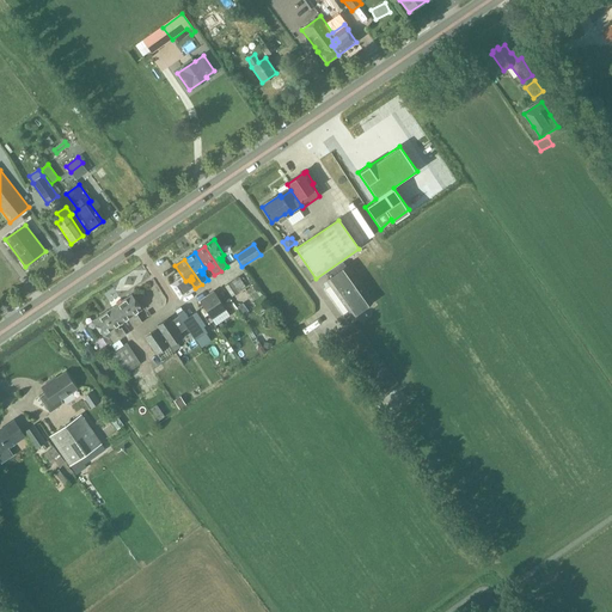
[(353,316),(372,303),(347,265),(328,280),(353,316)]
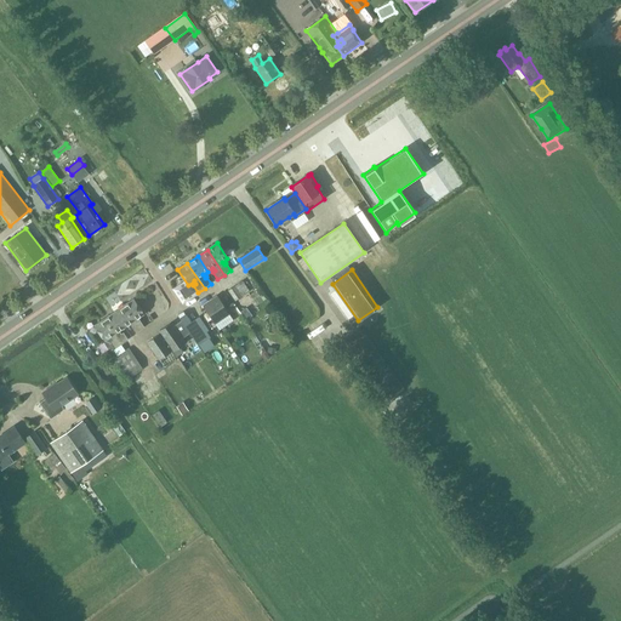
[(178,300),(189,295),(183,280),(172,285),(178,300)]
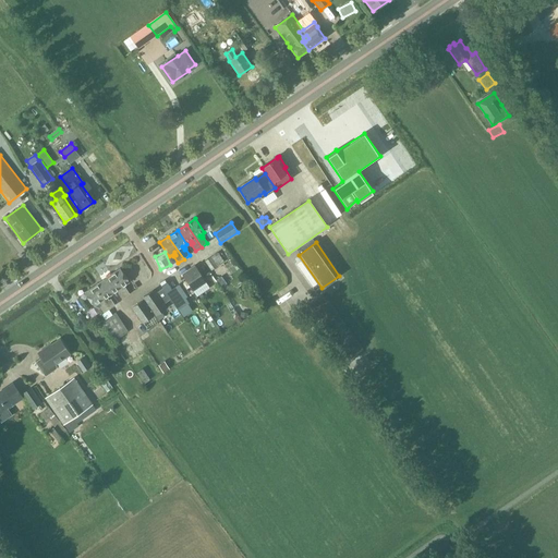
[(225,262),(218,253),(205,262),(211,270),(225,262)]
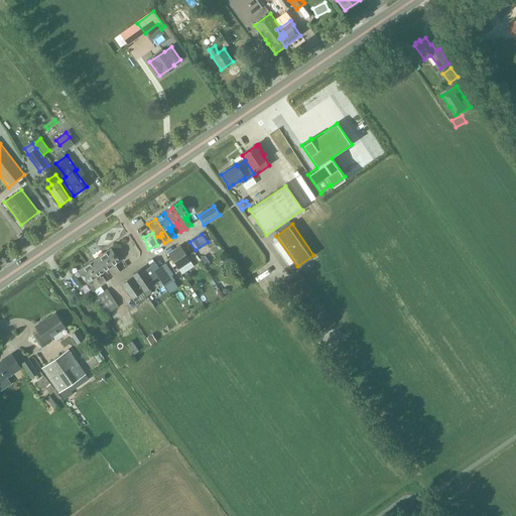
[(185,241),(181,243),(187,253),(191,250),(185,241)]
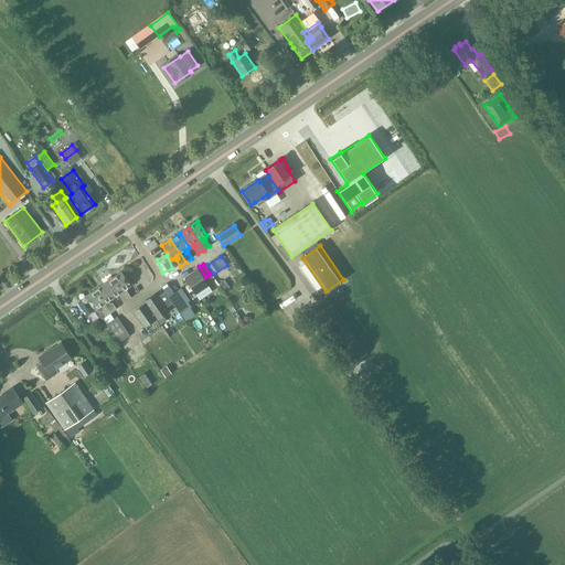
[(184,278),(195,296),(209,287),(198,269),(184,278)]
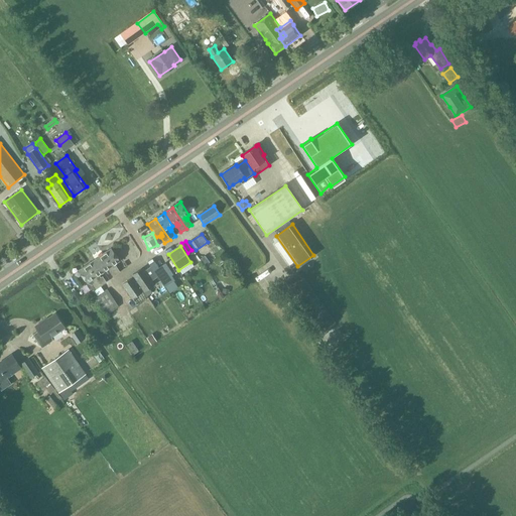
[(120,272),(115,264),(120,261),(111,249),(103,254),(116,274),(120,272)]
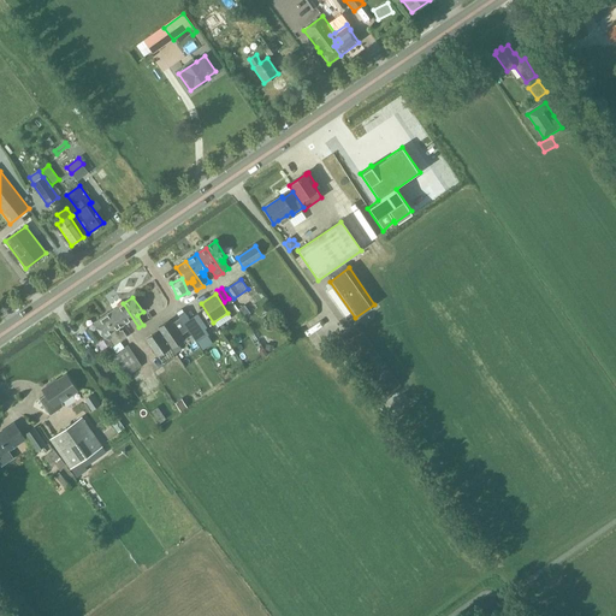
[(138,327),(123,303),(113,311),(123,325),(129,321),(135,330),(138,327)]
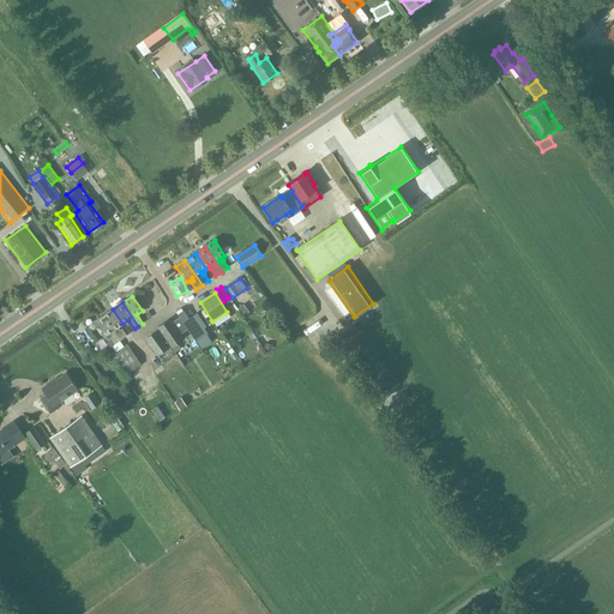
[(176,313),(179,318),(196,342),(206,335),(203,329),(205,327),(188,305),(176,313)]
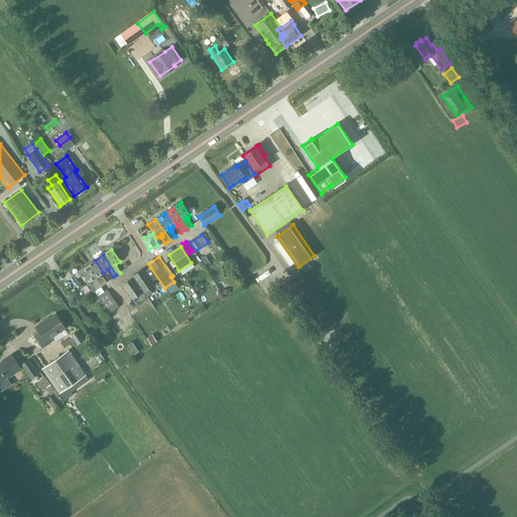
[(204,267),(209,264),(205,256),(200,261),(204,267)]
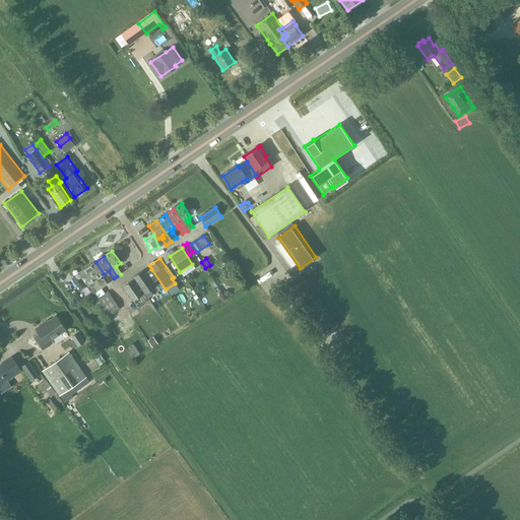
[(95,262),(87,267),(102,288),(108,284),(104,279),(102,280),(100,277),(104,274),(95,262)]
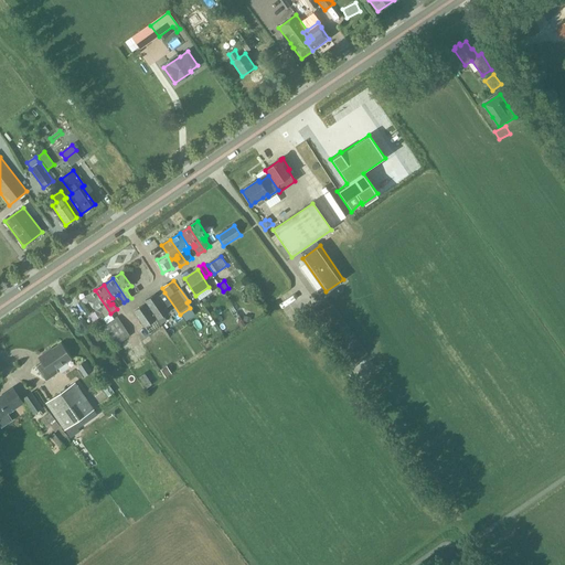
[(110,313),(95,290),(86,297),(95,310),(100,307),(103,310),(100,311),(105,318),(110,313)]
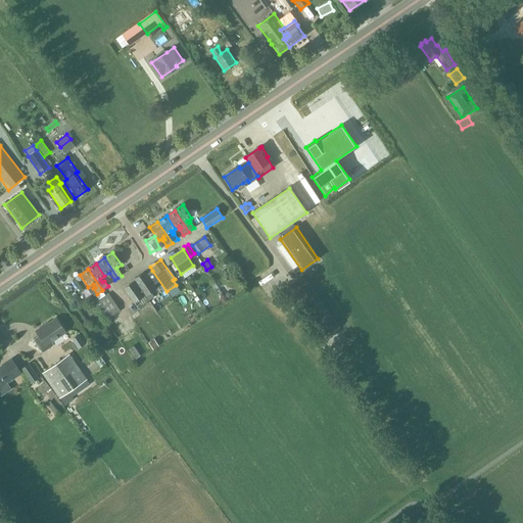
[(144,272),(134,279),(146,296),(156,289),(152,284),(158,280),(150,270),(145,274),(144,272)]
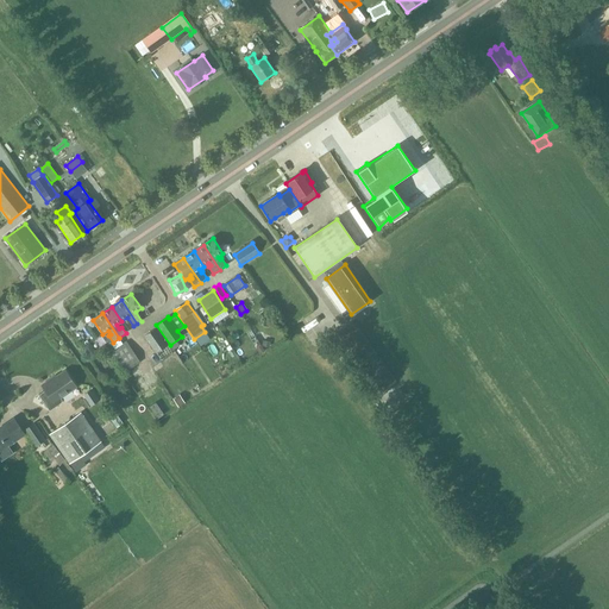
[(381,391),(395,381),(353,319),(339,331),(381,391)]
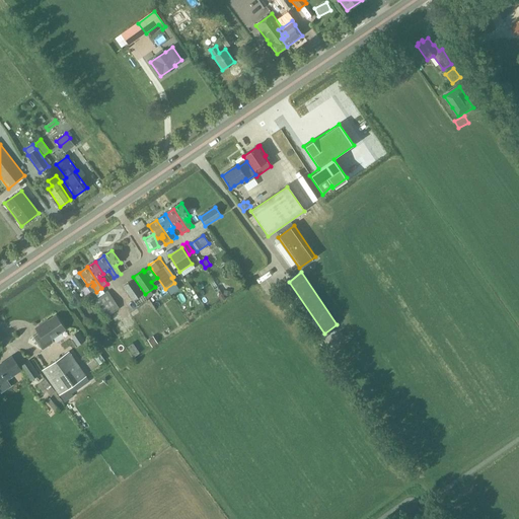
[(144,294),(133,279),(123,286),(133,301),(144,294)]
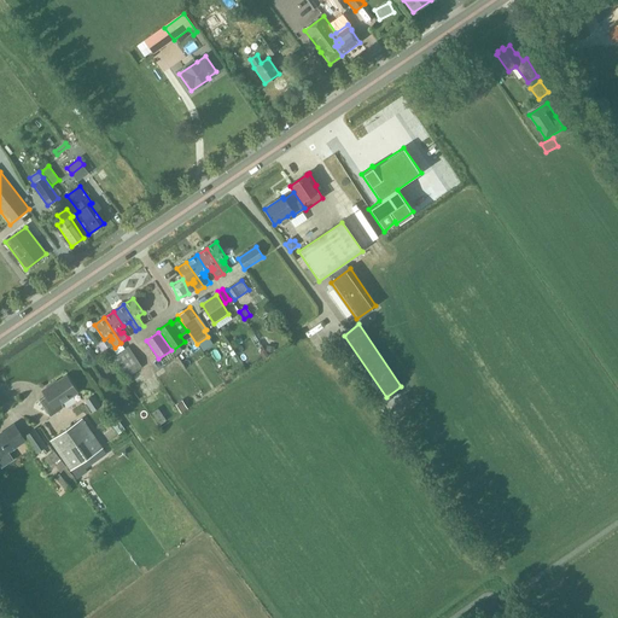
[(258,340),(252,344),(261,359),(267,355),(258,340)]
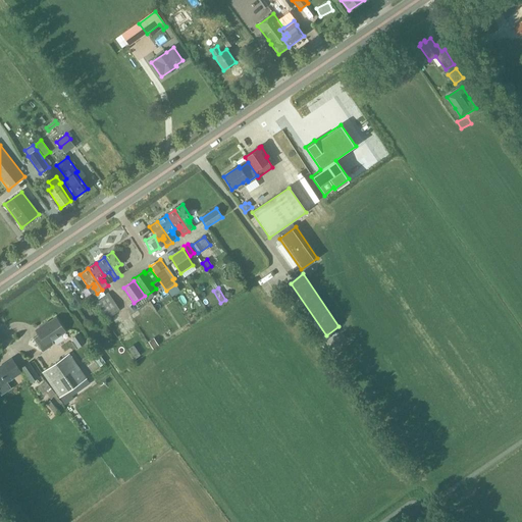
[(108,294),(95,302),(107,319),(120,311),(108,294)]
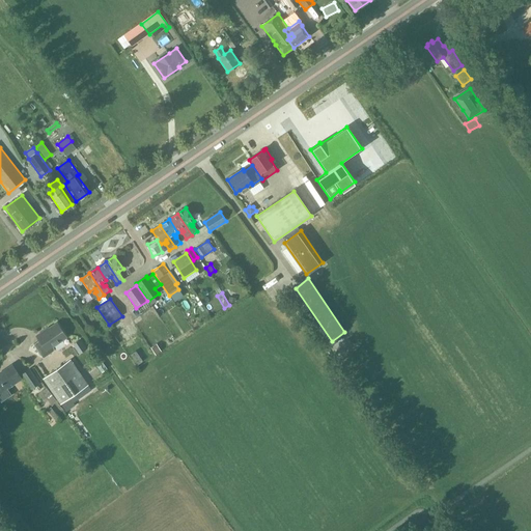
[(73,303),(77,309),(80,306),(81,304),(78,300),(73,303)]
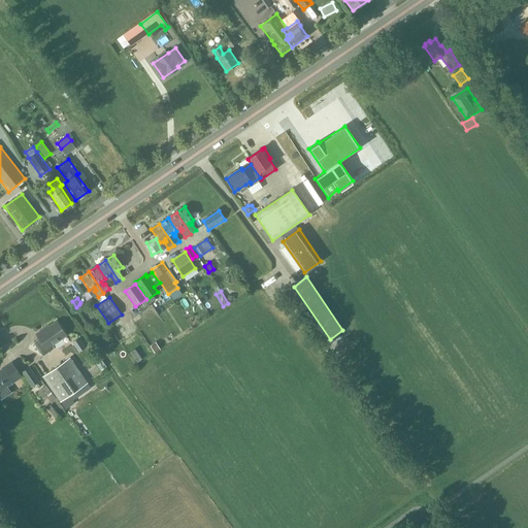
[(85,314),(95,307),(91,300),(80,305),(85,314)]
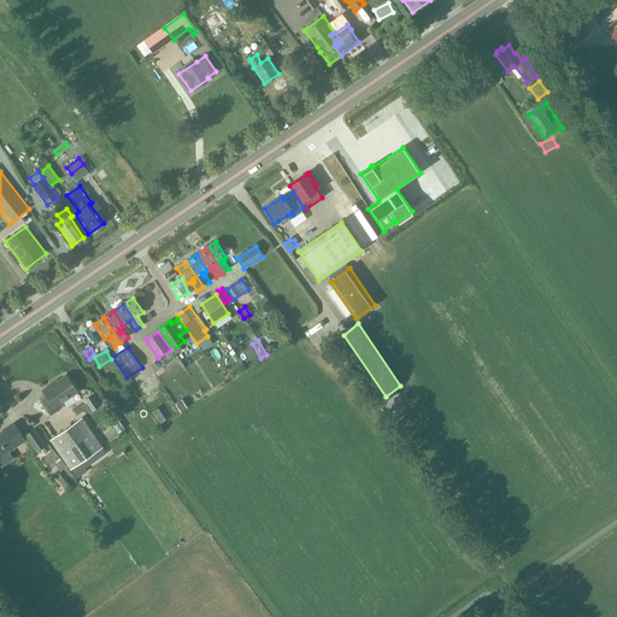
[(62,403),(77,392),(66,376),(52,386),(52,385),(42,391),(46,395),(39,400),(50,417),(63,409),(63,405),(62,403)]
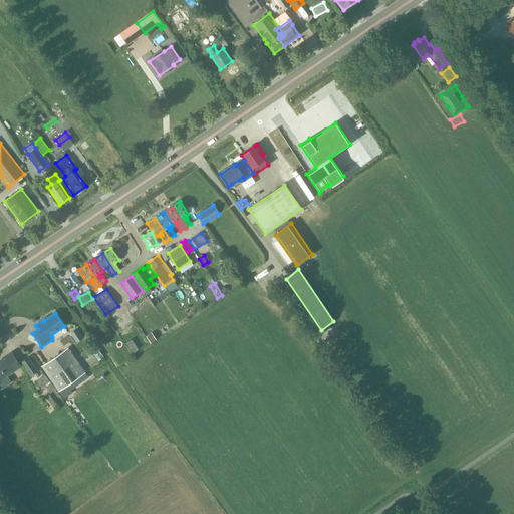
[(76,328),(70,332),(76,341),(82,337),(76,328)]
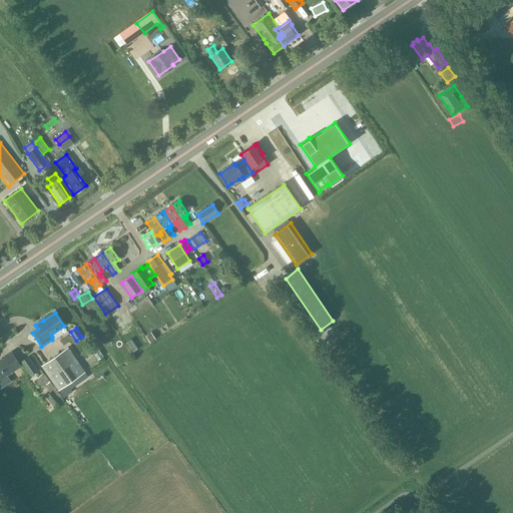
[(148,342),(155,341),(153,334),(146,336),(148,342)]
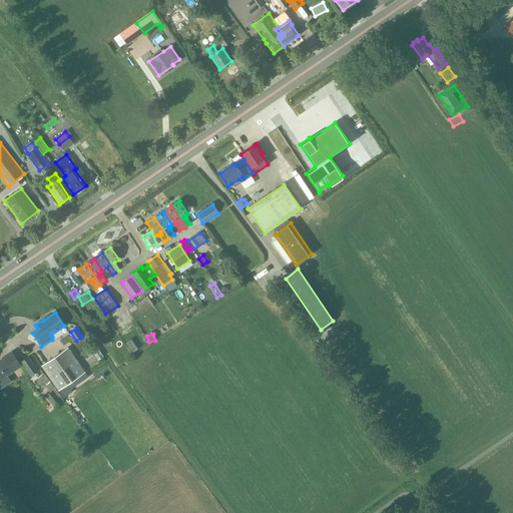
[(111,338),(117,347),(121,345),(115,335),(111,338)]
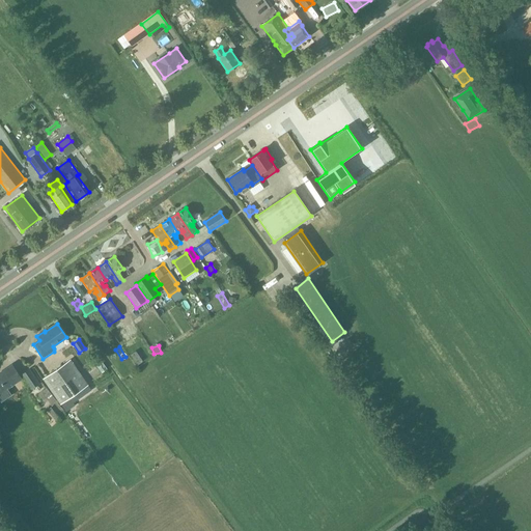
[(128,368),(133,366),(130,358),(123,360),(128,368)]
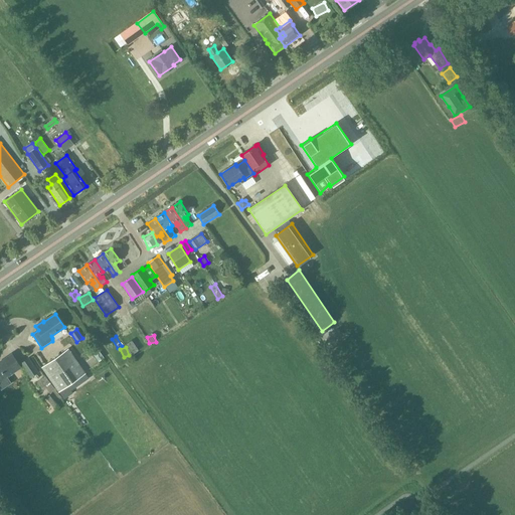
[(68,349),(41,367),(61,396),(63,399),(72,393),(70,390),(78,385),(89,378),(86,373),(68,349)]
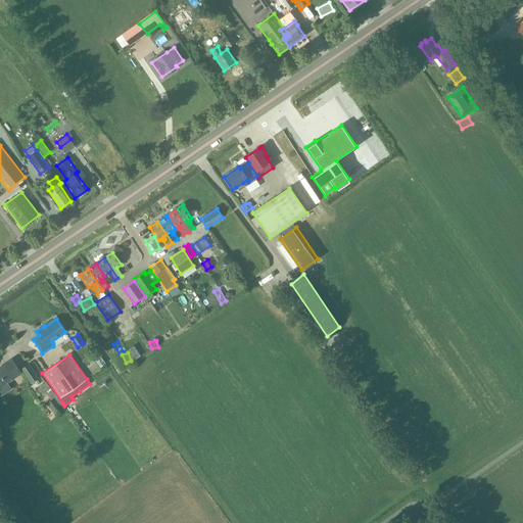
[(99,355),(94,358),(97,365),(102,363),(99,355)]
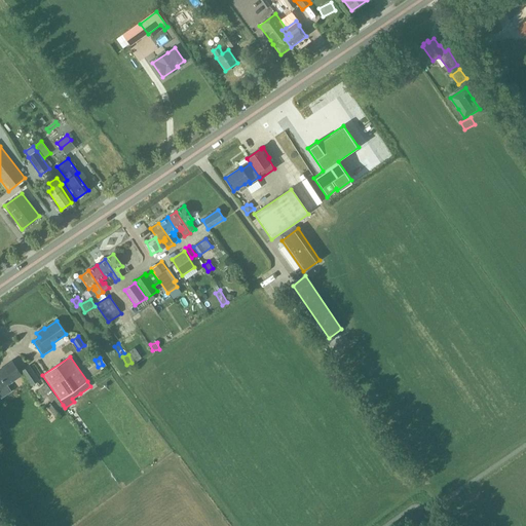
[(0,372),(0,396),(1,398),(11,390),(7,385),(22,375),(11,362),(0,370),(1,371),(0,372)]
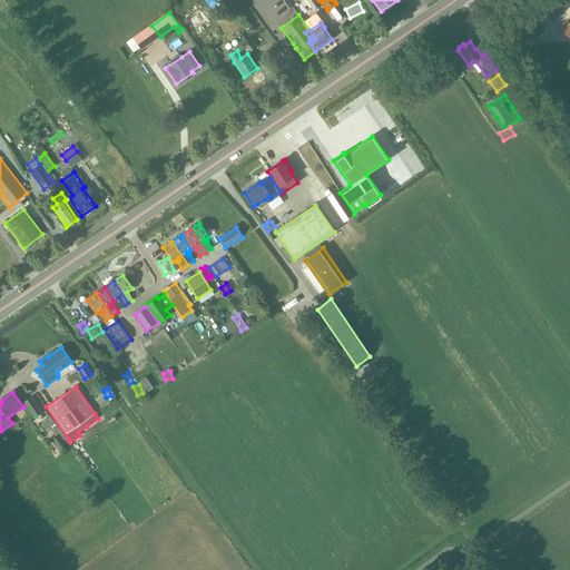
[(22,402),(33,419),(42,412),(32,396),(22,402)]
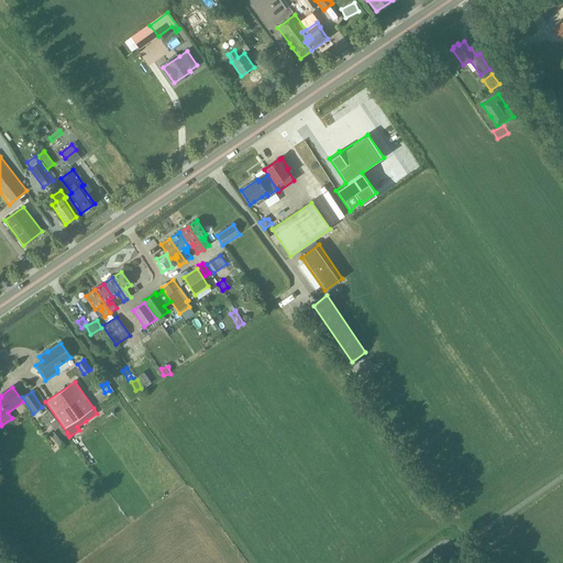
[(70,439),(50,411),(43,416),(55,431),(51,434),(59,448),(70,439)]
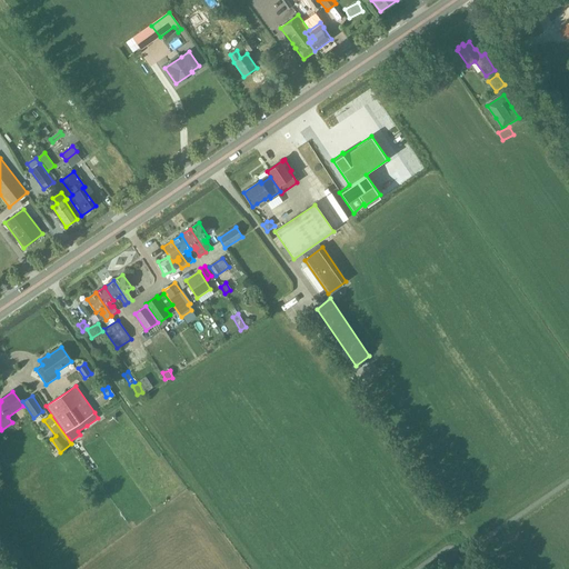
[(22,568),(28,566),(22,558),(12,565),(16,568),(22,568)]
